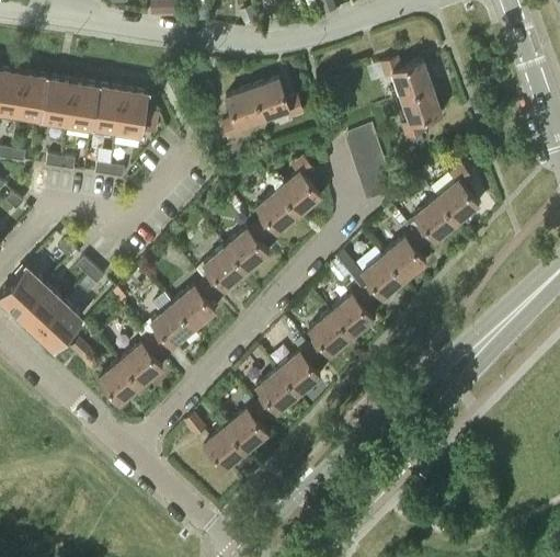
[(163,0),(151,0),(152,12),(163,12),(163,0)]
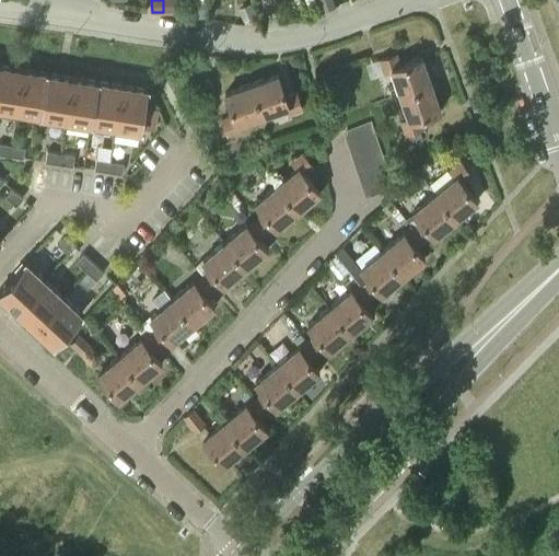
[(332,0),(325,0),(319,2),(324,14),(336,10),(332,0)]
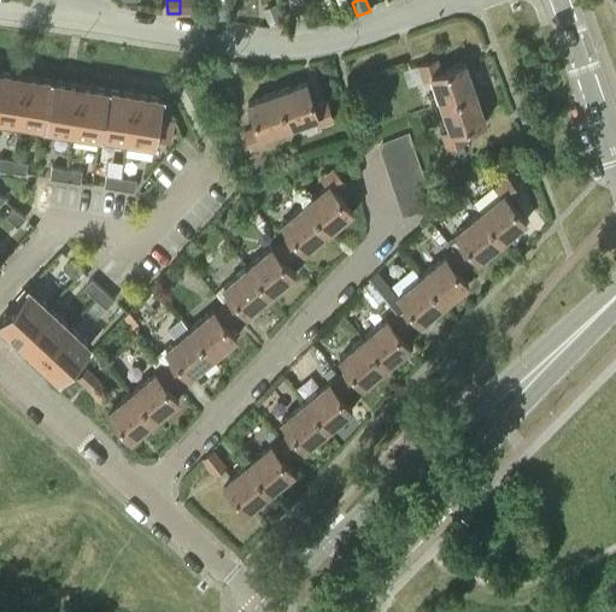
[(229,6),(220,6),(220,24),(229,24),(230,6),(229,6)]
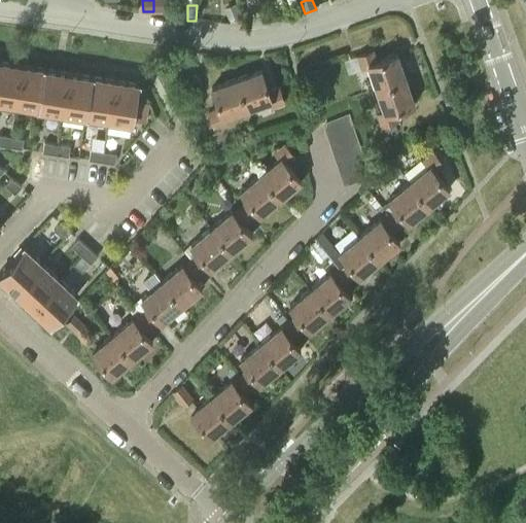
[(225,13),(231,23),(242,18),(238,7),(225,13)]
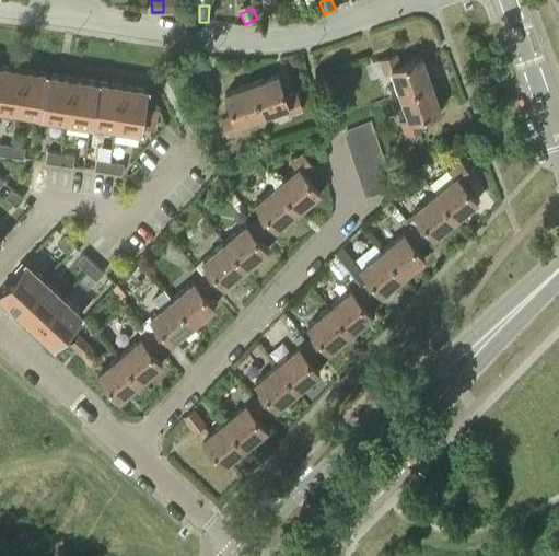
[(400,99),(432,88),(422,60),(402,68),(397,58),(381,64),(385,77),(392,74),(400,99)]
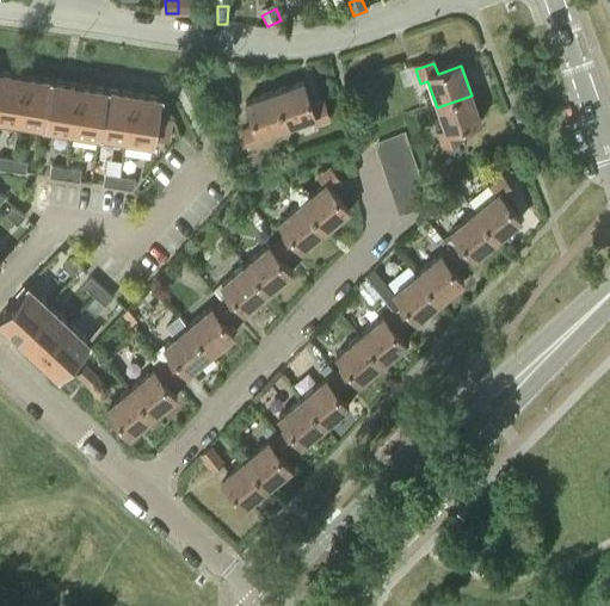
[(0,122),(19,125),(26,80),(0,75),(0,122)]
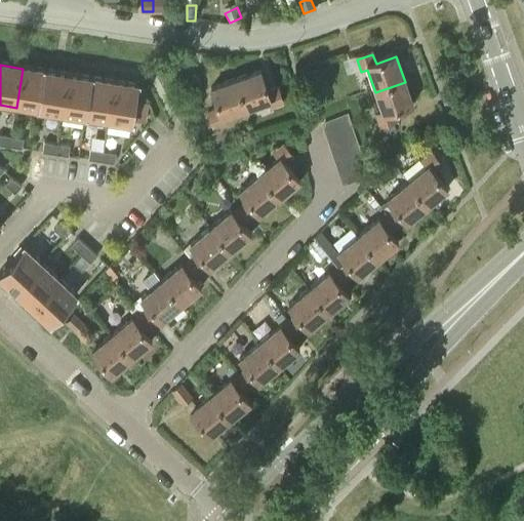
[(46,72),(23,69),(16,108),(40,111),(46,72)]
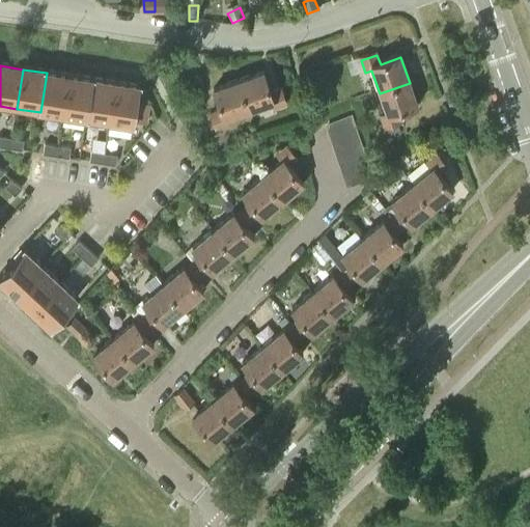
[(63,116),(71,77),(47,73),(40,112),(63,116)]
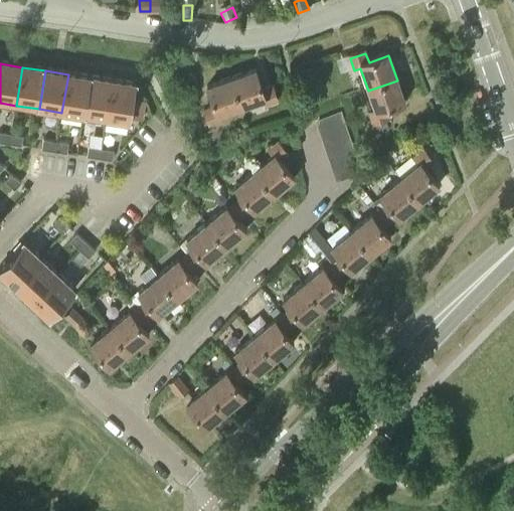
[(231,80),(241,110),(265,102),(267,109),(279,104),(273,89),(264,92),(257,72),(231,80)]
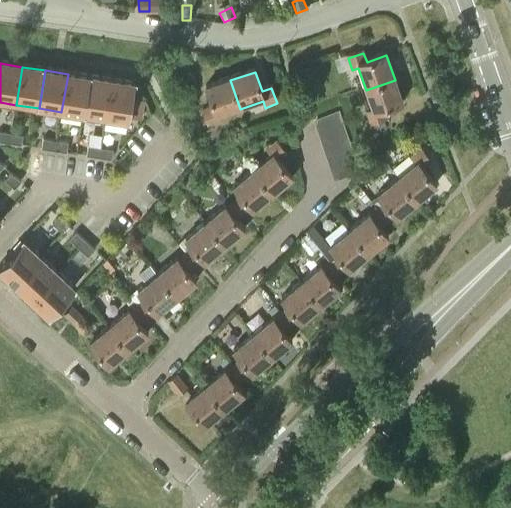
[(84,116),(90,78),(68,74),(61,112),(84,116)]
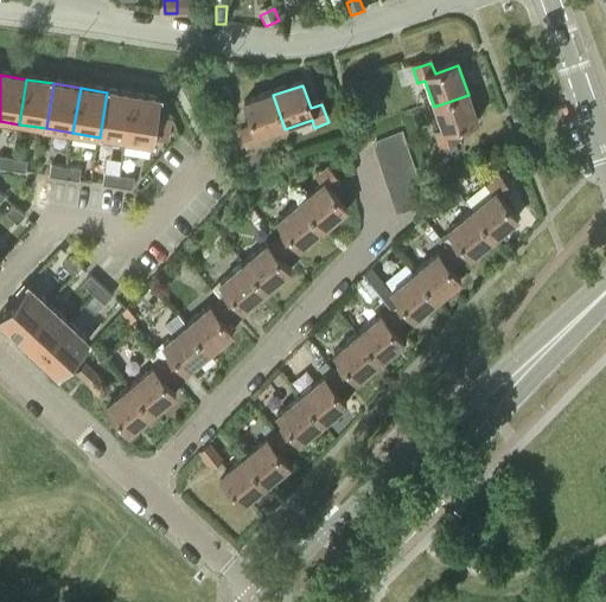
[(134,96),(107,93),(100,138),(127,141),(134,96)]
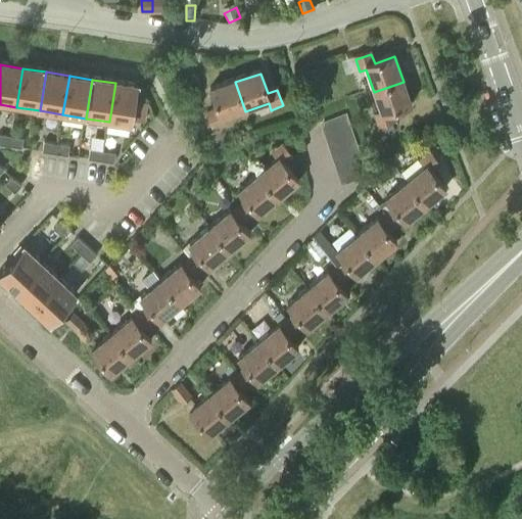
[(245,111),(235,82),(210,91),(218,111),(208,114),(214,130),(226,126),(223,119),(245,111)]
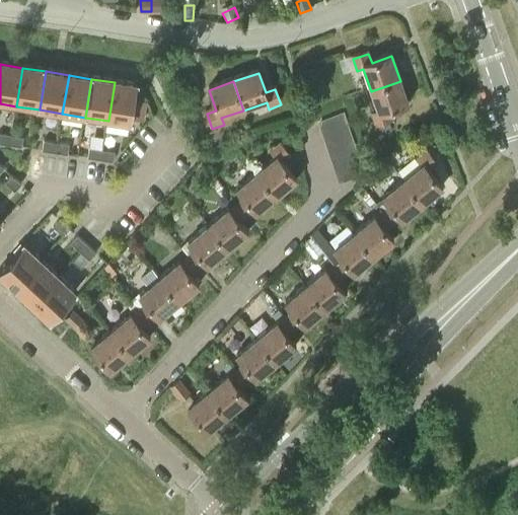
[(400,81),(371,91),(379,114),(372,116),(377,128),(380,127),(389,124),(392,123),(388,113),(409,105),(400,81)]
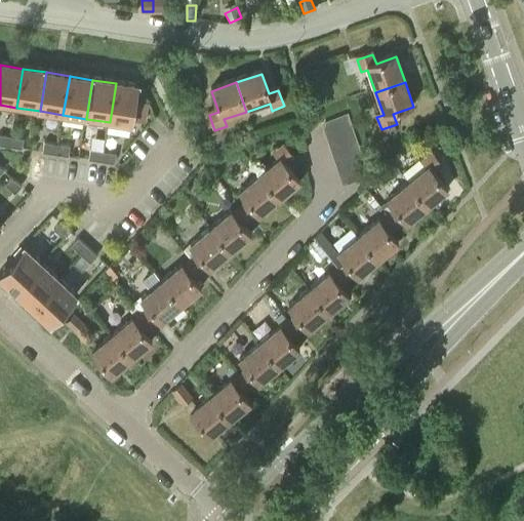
[(116,83),(110,122),(133,126),(139,87),(116,83)]
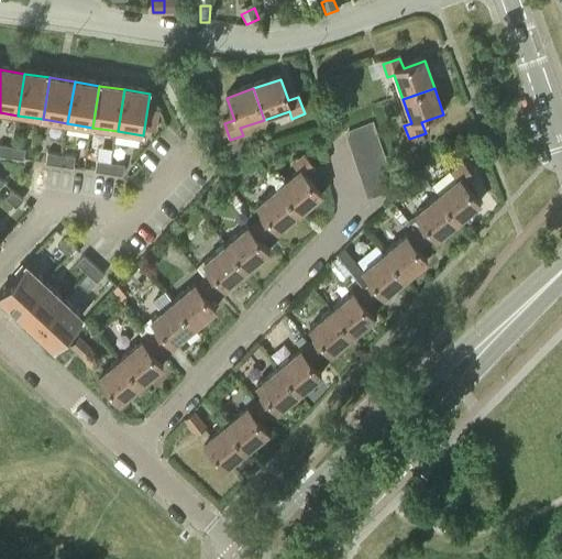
[(348,138),(352,150),(377,141),(373,129),(348,138)]
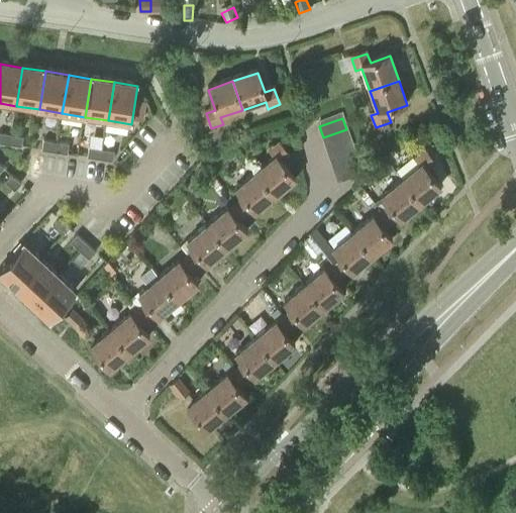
[(379,126),(382,135),(391,132),(388,123),(379,126)]
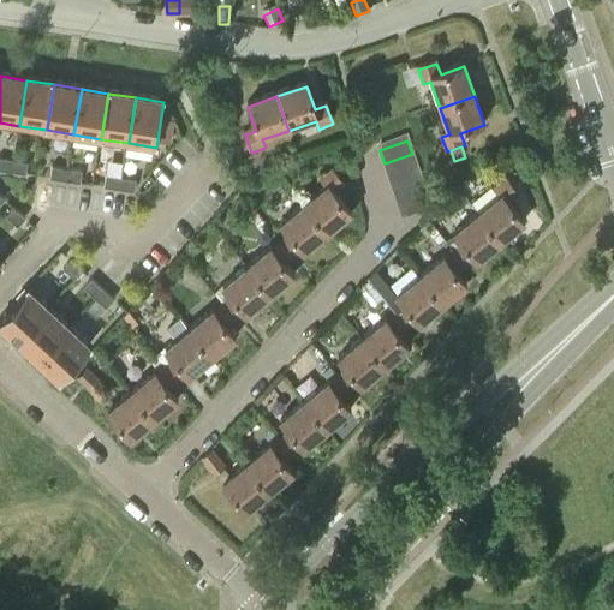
[(389,177),(417,168),(412,154),(385,163),(389,177)]
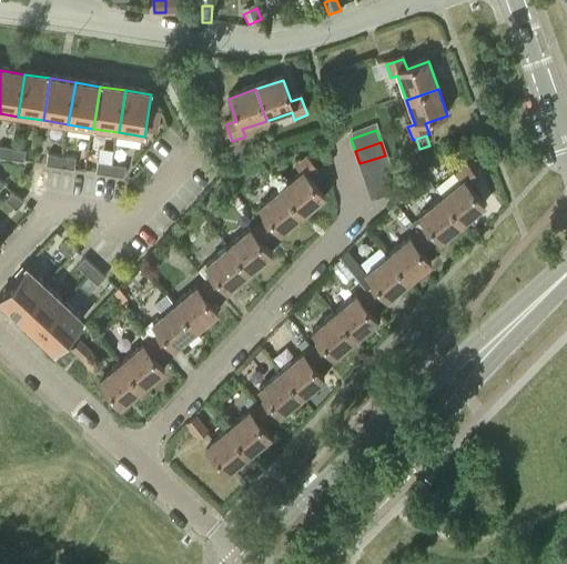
[(0,160),(11,162),(12,151),(0,149),(0,160)]
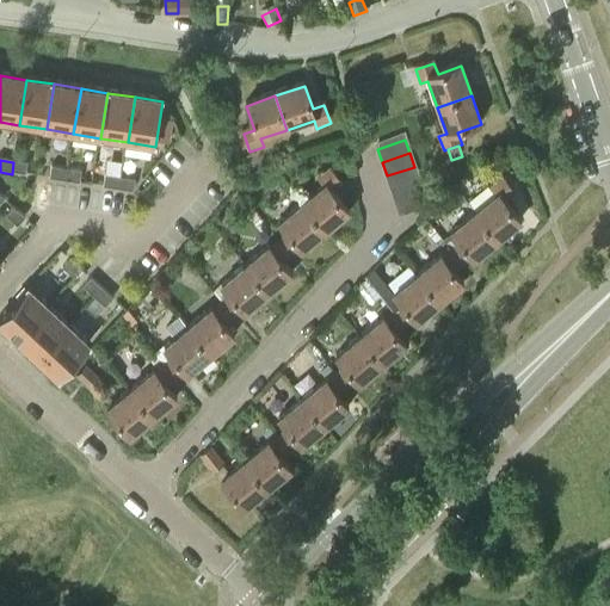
[(500,160),(494,164),(491,167),(499,177),(507,169),(500,160)]
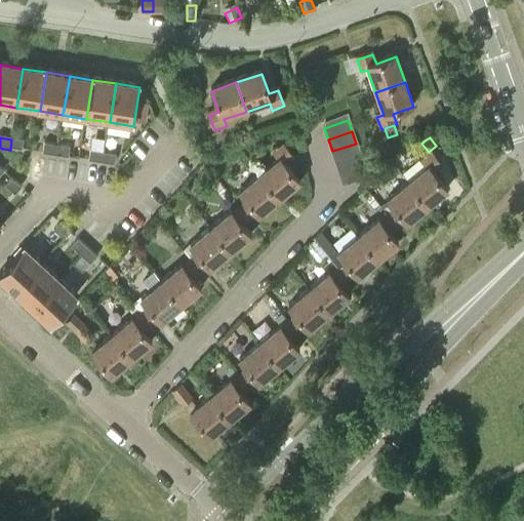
[(25,142),(11,139),(10,150),(23,152),(25,142)]
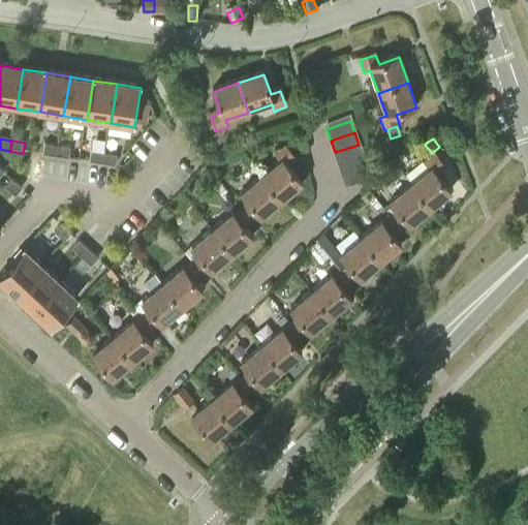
[(363,156),(359,145),(335,152),(339,164),(363,156)]
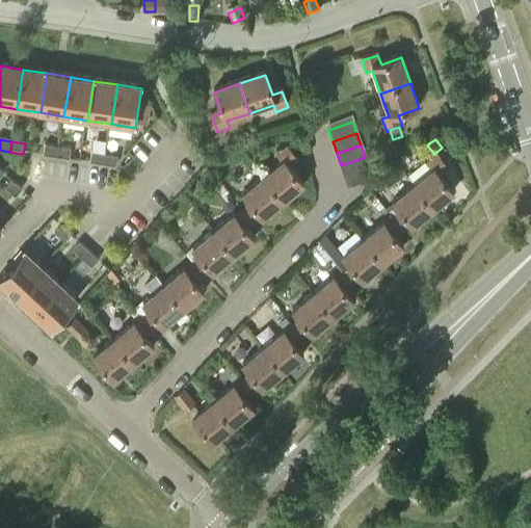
[(44,157),(57,159),(58,149),(46,147),(44,157)]
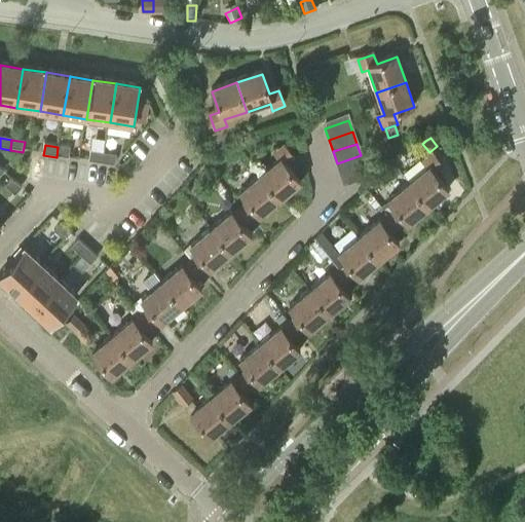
[(71,149),(58,147),(57,157),(69,159),(71,149)]
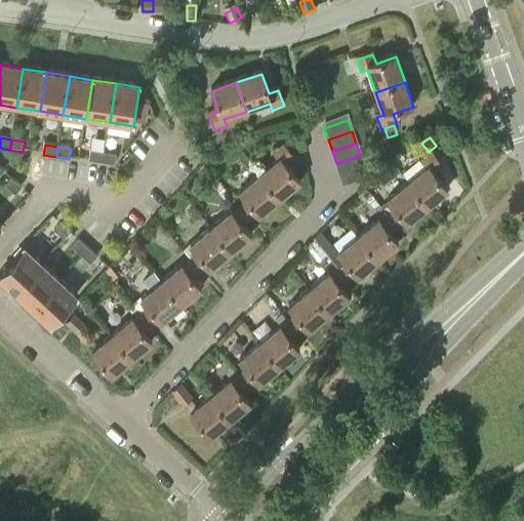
[(279,161),(260,176),(280,200),(300,184),(286,167),(294,160),(284,148),(275,156),(279,161)]
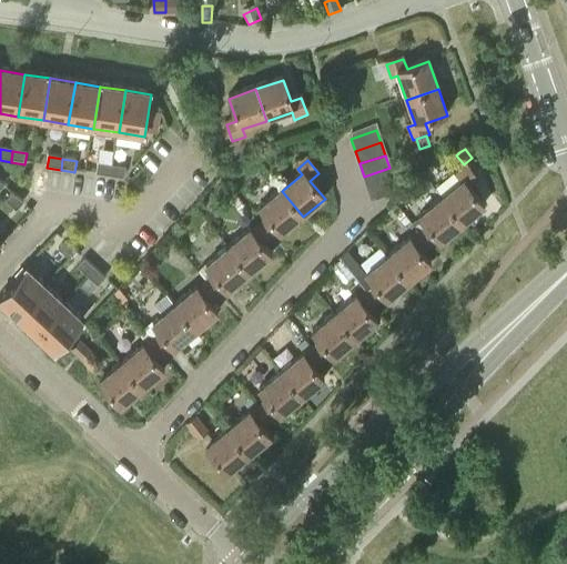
[(97,175),(111,178),(112,167),(99,164),(97,175)]
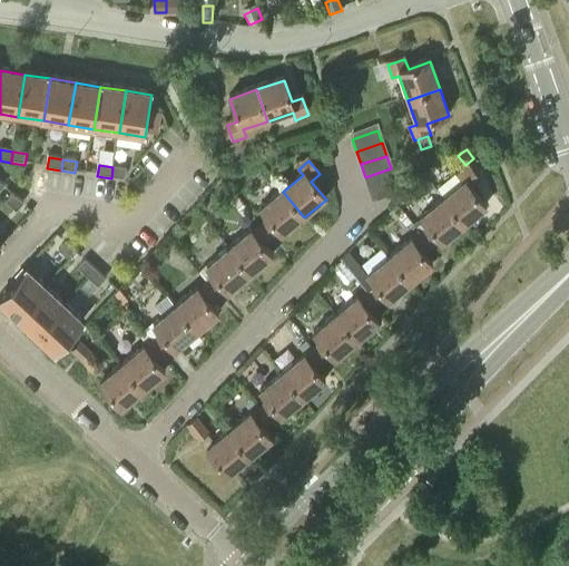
[(113,167),(111,178),(125,181),(127,169),(113,167)]
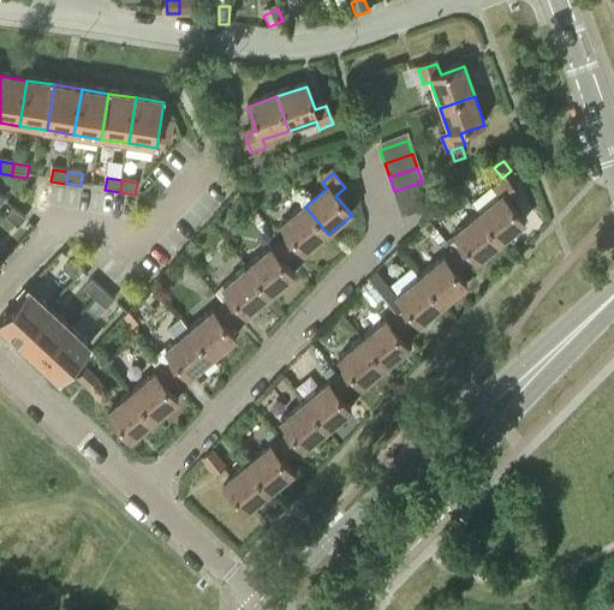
[(425,195),(422,181),(394,191),(399,204),(425,195)]
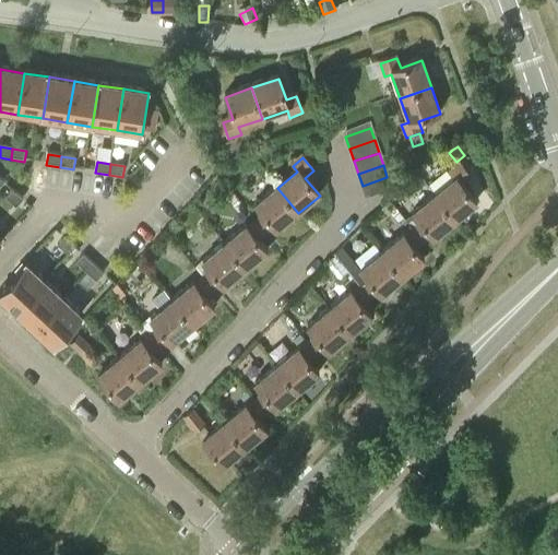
[(435,197),(455,222),(477,204),(463,186),(472,179),(461,166),(450,175),(454,180),(435,197)]
